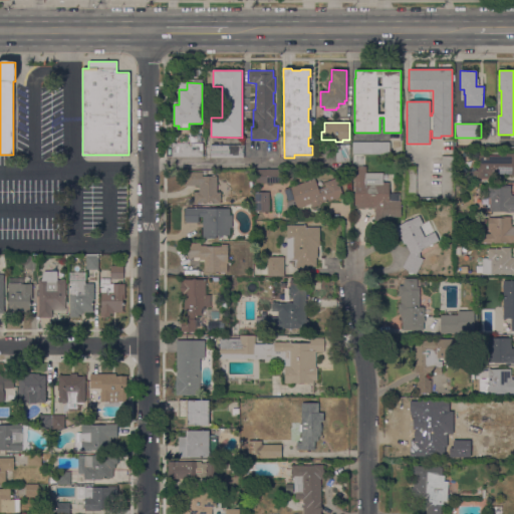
[(190,143),(190,137),(197,137),(197,135),(201,135),(201,140),(199,140),(199,141),(201,141),(201,142),(202,142),(202,143),(202,157),(172,157),(172,143),(190,143)]
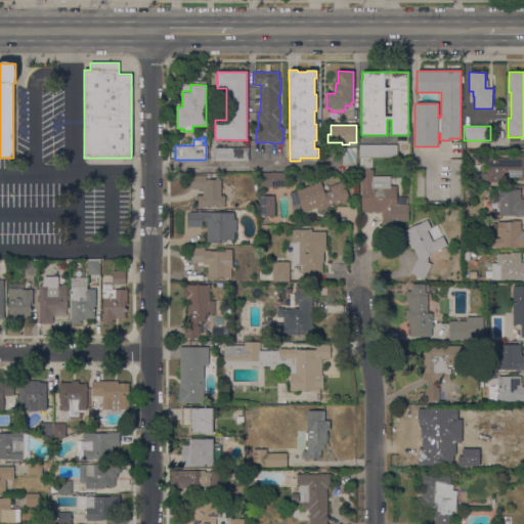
[(397,145),(397,158),(359,158),(359,144),(397,145)]
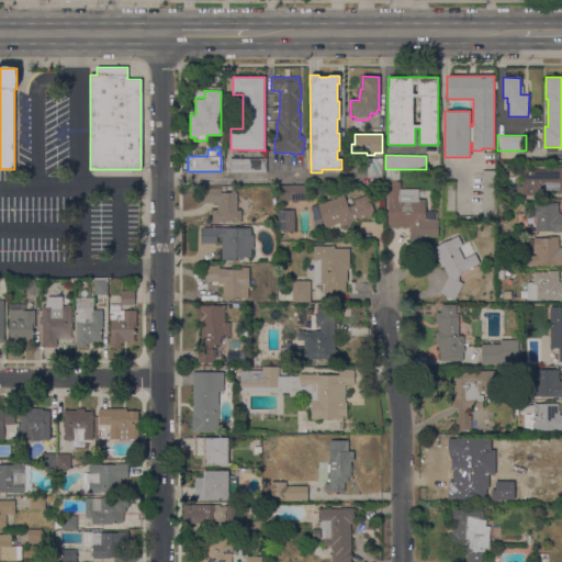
[(263,159),(263,156),(266,156),(266,159),(266,172),(229,172),(229,159),(263,159)]
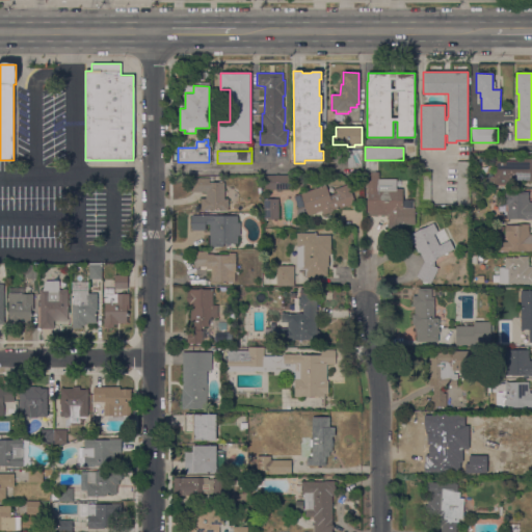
[(347,150),(361,150),(361,158),(362,158),(362,168),(347,168),(347,150)]
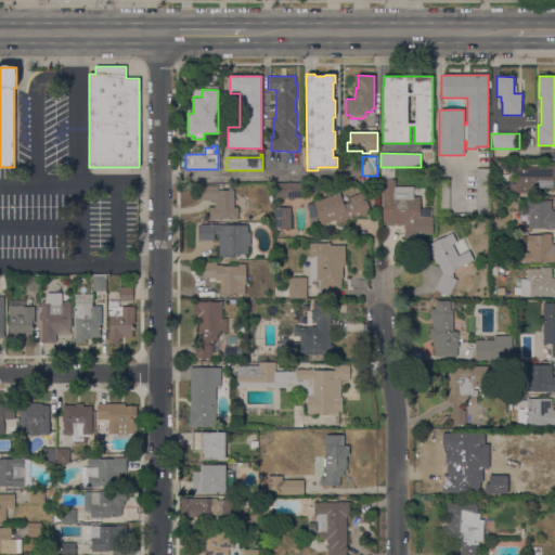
[(515,168),(544,168),(544,166),(554,166),(554,189),(529,189),(529,193),(506,192),(506,184),(515,184),(515,168)]
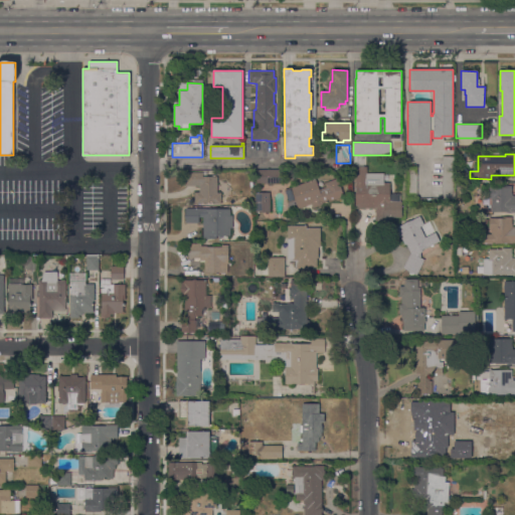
[(442,156),(455,156),(455,168),(442,168),(442,156)]
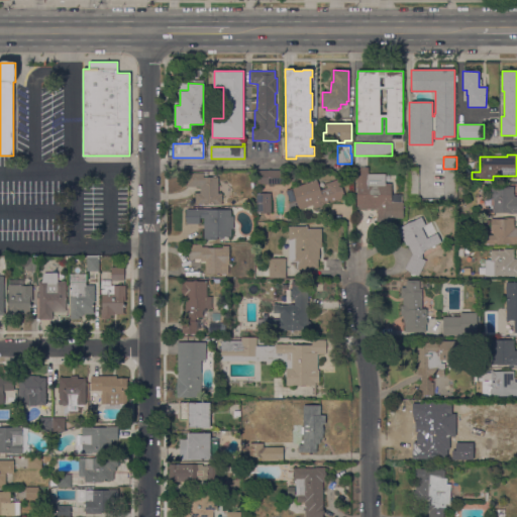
[(356,209),(356,158),(365,158),(365,168),(368,168),(368,174),(385,174),(385,184),(392,184),(392,195),(402,195),(402,202),(403,202),(403,218),(385,218),(385,223),(377,223),(377,209),(356,209)]
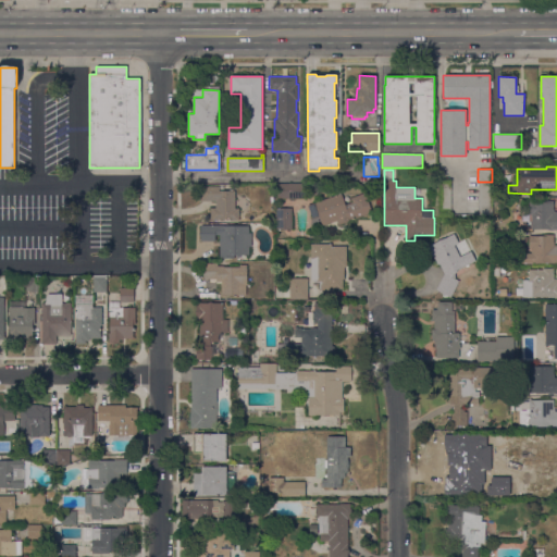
[(437,181),(450,180),(450,214),(437,214),(437,181)]
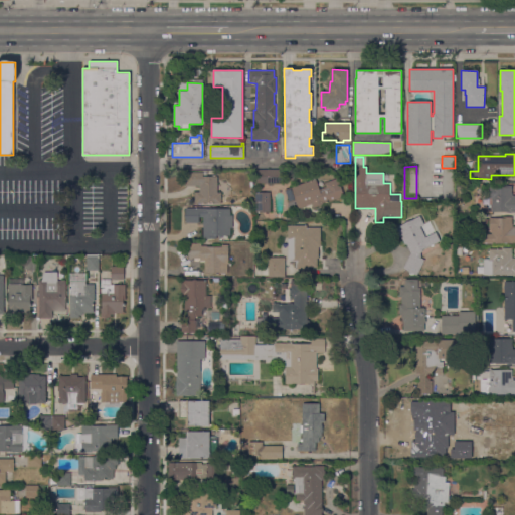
[(256,184),(256,169),(282,170),(282,183),(256,184)]
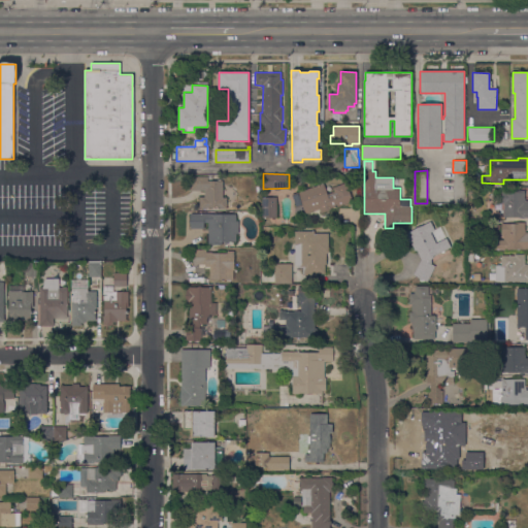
[(208,180),(223,180),(223,198),(226,198),(226,209),(220,209),(220,208),(206,208),(206,209),(199,209),(199,197),(204,197),(204,191),(189,191),(189,176),(208,176),(208,180)]
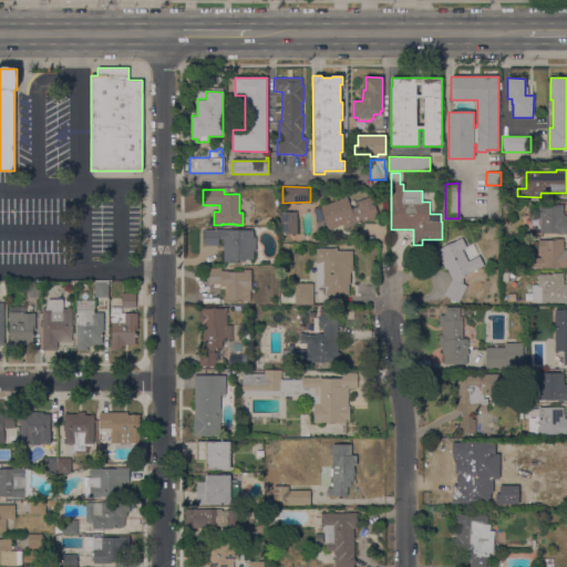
[(320,207),(347,197),(351,209),(359,206),(357,202),(371,196),(379,216),(358,224),(357,223),(354,224),(354,225),(344,229),(342,225),(328,229),(320,207)]
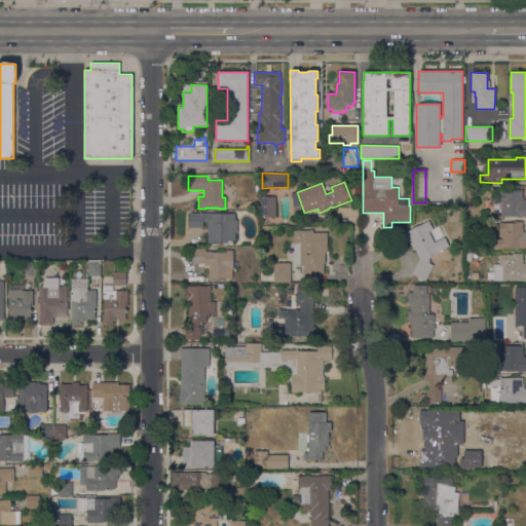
[(525,217),(519,218),(519,217),(501,217),(501,203),(499,203),(499,190),(523,189),(523,200),(525,200),(525,217)]
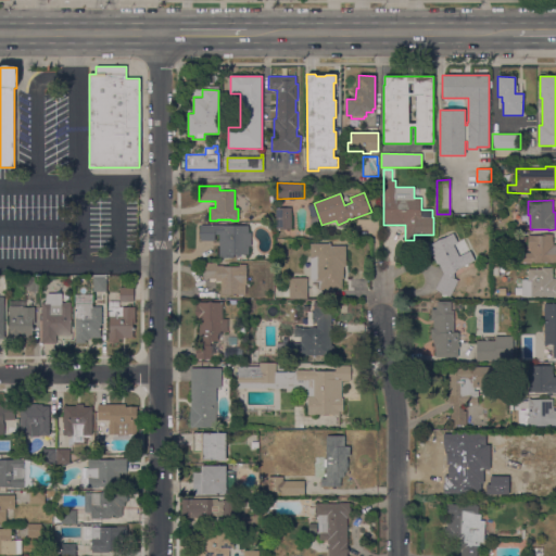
[(291,229),(276,229),(275,209),(291,207),(291,229)]
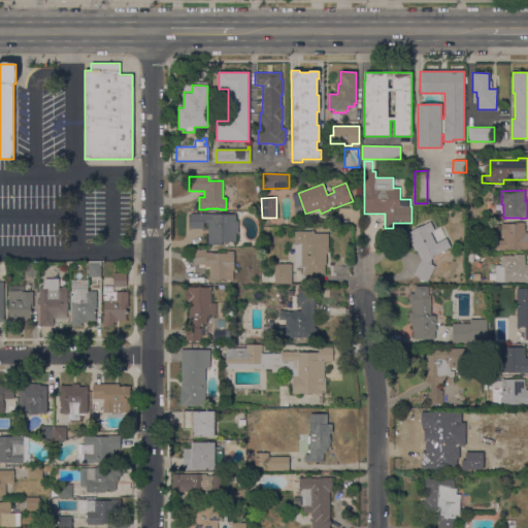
[(238,234),(236,234),(236,242),(226,242),(226,245),(224,245),(224,242),(222,242),(222,244),(207,244),(207,223),(204,223),(204,229),(190,229),(190,213),(210,213),(210,215),(235,215),(235,221),(238,221),(238,234)]
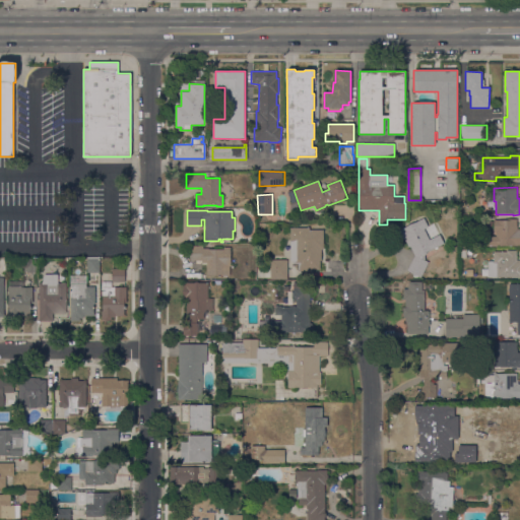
[(401,231),(424,218),(429,226),(424,230),(430,240),(439,235),(443,243),(427,252),(427,254),(425,255),(425,260),(429,262),(420,277),(406,270),(414,256),(401,231)]
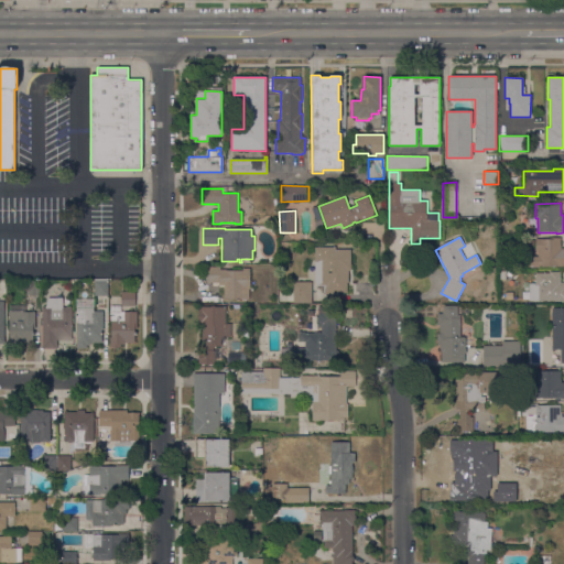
[(563,267),(528,267),(528,257),(538,257),(538,251),(535,251),(535,246),(529,246),(529,239),(549,239),(549,238),(560,238),(560,246),(561,246),(561,248),(563,248),(563,267)]
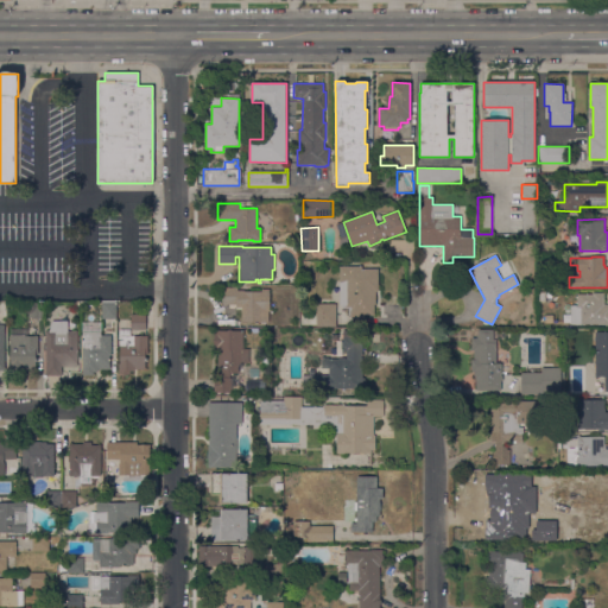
[(339,266),(362,266),(362,268),(378,268),(378,292),(375,292),(375,305),(374,305),(374,316),(365,316),(365,318),(352,318),(352,316),(349,316),(349,311),(350,311),(350,308),(339,305),(339,266)]
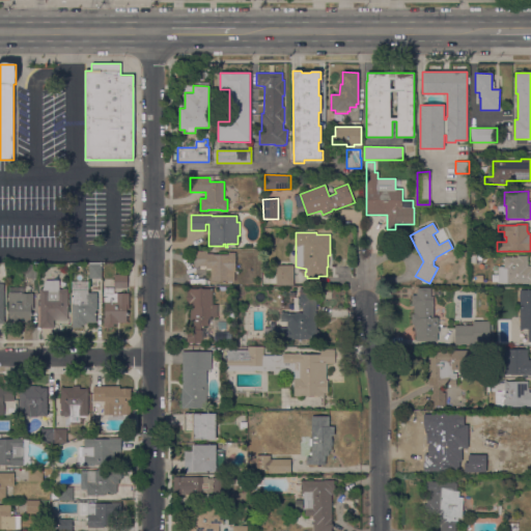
[(235,270),(234,270),(234,282),(211,282),(211,269),(206,269),(206,267),(194,267),(194,250),(207,250),(207,254),(213,254),(213,255),(228,255),(228,253),(235,253),(235,270)]
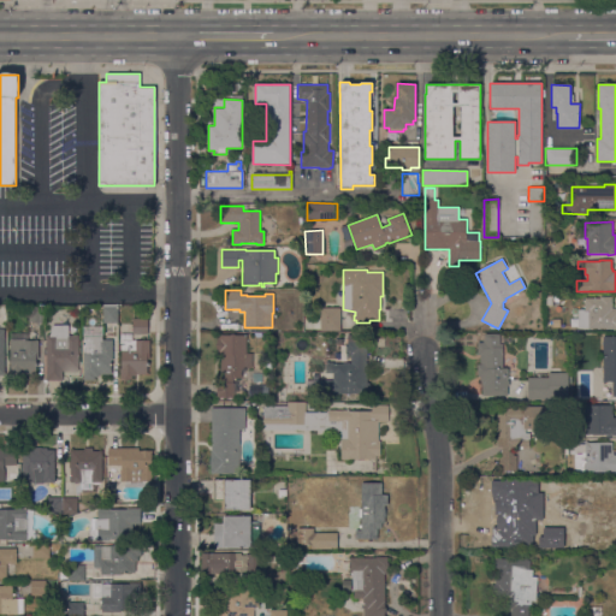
[(615,329),(581,329),(581,327),(578,327),(578,309),(585,309),(585,298),(600,298),(600,297),(611,297),(611,309),(615,309),(615,329)]
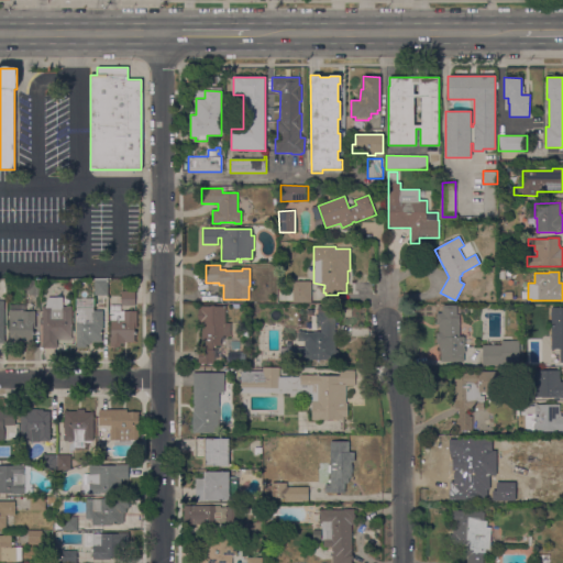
[(107,279),(107,280),(108,280),(108,296),(94,296),(94,279),(107,279)]
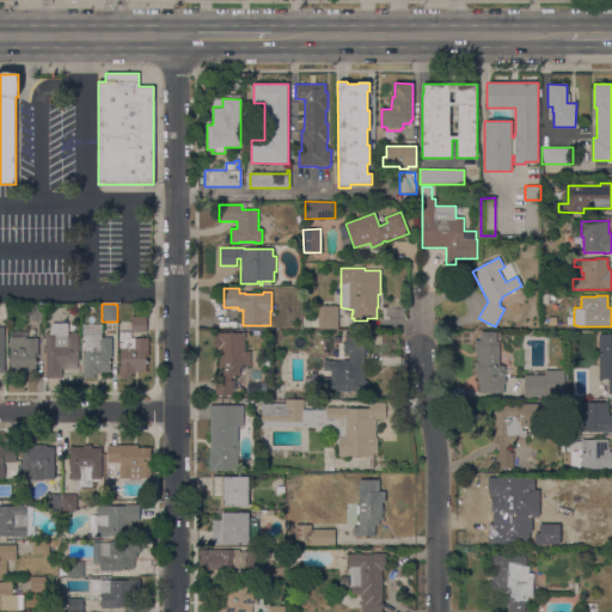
[(29,305),(43,305),(43,320),(29,320),(29,305)]
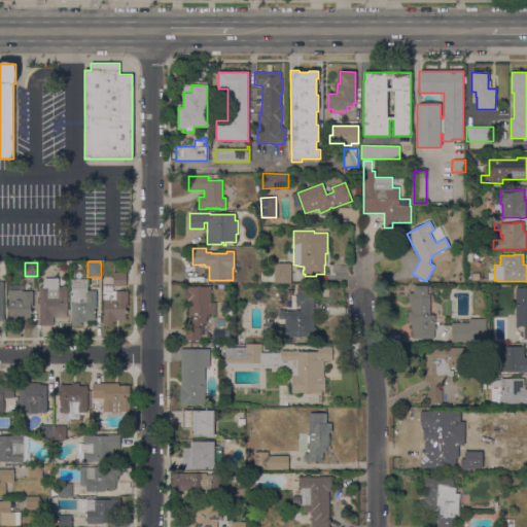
[(274,264),(291,264),(291,284),(274,283),(274,282),(274,264)]
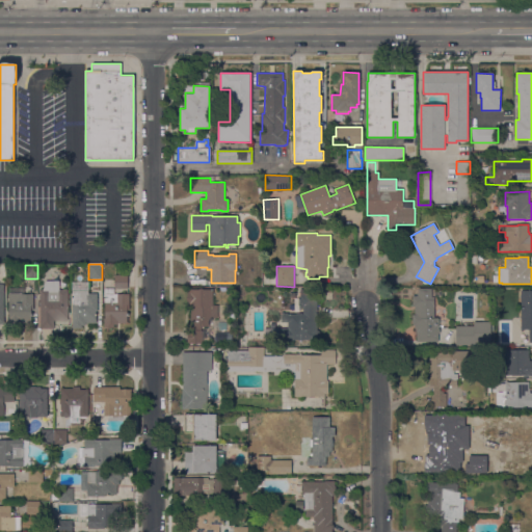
[(128,275),(128,289),(114,289),(114,275),(128,275)]
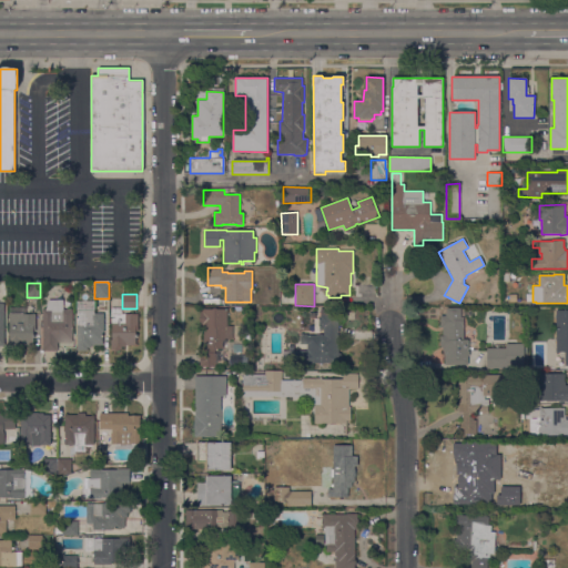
[(42,351),(42,310),(46,310),(48,300),(62,300),(62,310),(72,310),(72,343),(57,343),(57,351),(54,351),(54,352),(44,352),(44,351),(42,351)]
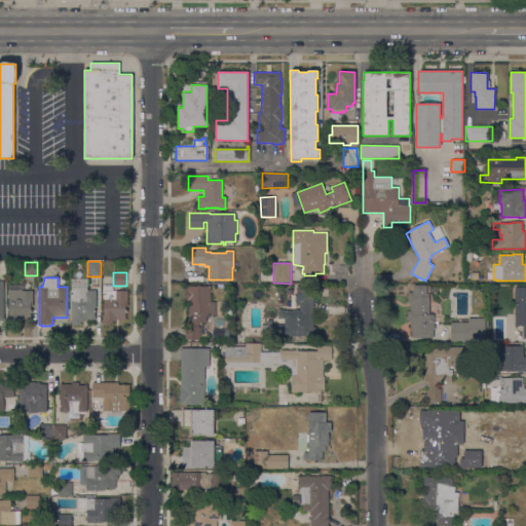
[(87,277),(87,290),(96,290),(96,308),(95,308),(95,320),(84,320),(84,322),(80,323),(81,325),(71,325),(71,312),(70,312),(70,310),(71,310),(71,307),(70,307),(70,296),(71,296),(71,278),(87,277)]
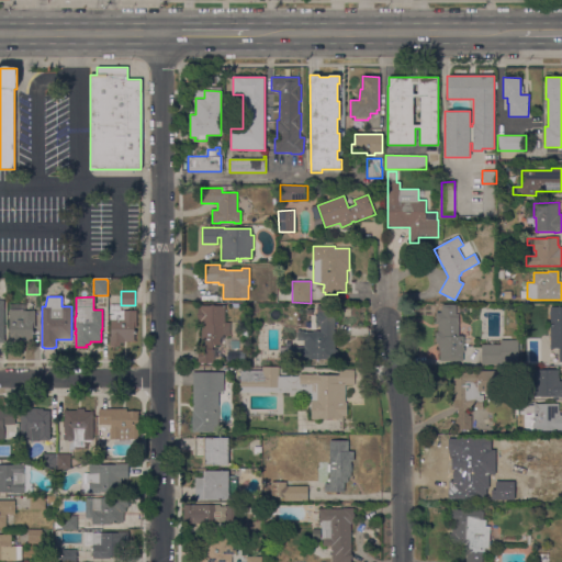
[(35,311),(35,328),(32,328),(32,341),(9,341),(9,304),(24,304),(24,311),(35,311)]
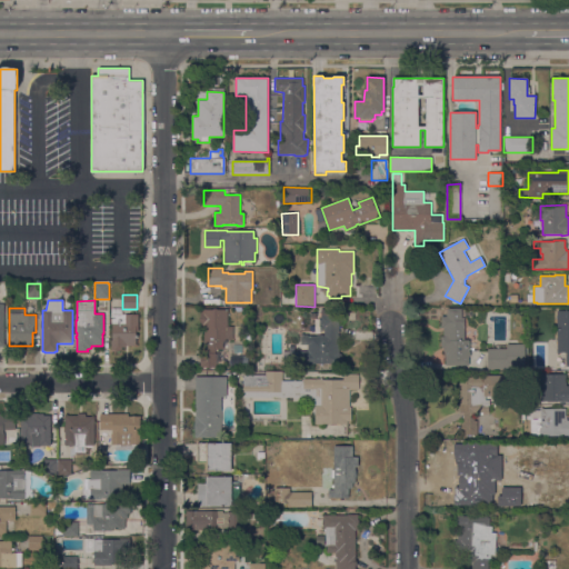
[(111,350),(111,341),(112,315),(111,315),(111,308),(121,309),(121,315),(125,315),(138,315),(138,332),(136,332),(136,346),(126,346),(126,348),(121,348),(121,350),(119,350),(117,352),(115,350),(111,350)]
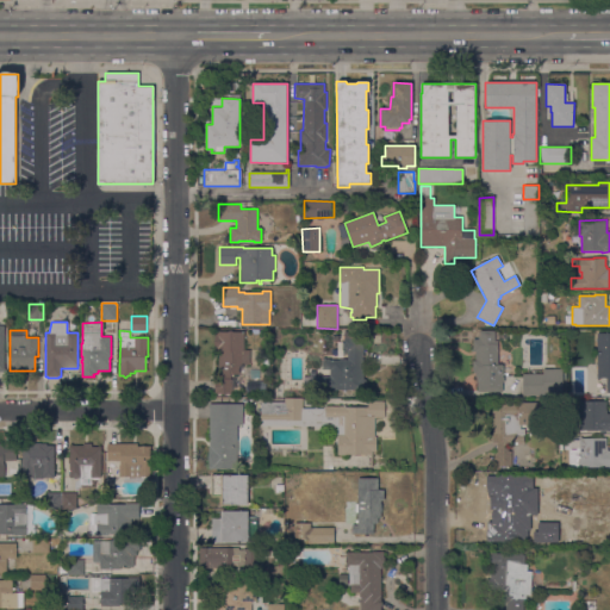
[(230,331),(234,332),(243,332),(244,350),(249,350),(249,365),(243,365),(243,367),(240,367),(240,374),(232,375),(230,375),(230,384),(232,384),(232,394),(226,394),(224,396),(221,393),(215,394),(215,380),(218,380),(218,353),(215,353),(215,344),(212,343),(215,340),(215,331),(226,332),(230,331)]
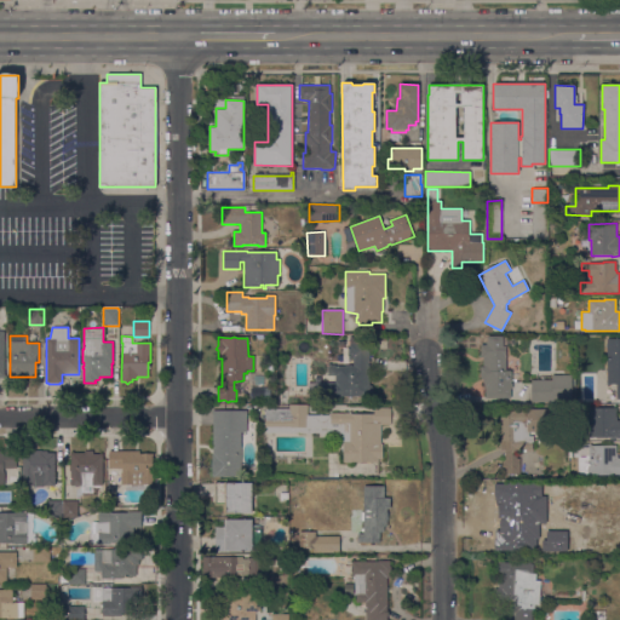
[(369,337),(369,388),(372,388),(372,394),(363,394),(363,396),(308,397),(308,383),(315,383),(334,383),(334,377),(327,377),(327,366),(344,366),(352,366),(352,359),(349,359),(349,355),(348,355),(348,349),(350,349),(350,337),(369,337)]
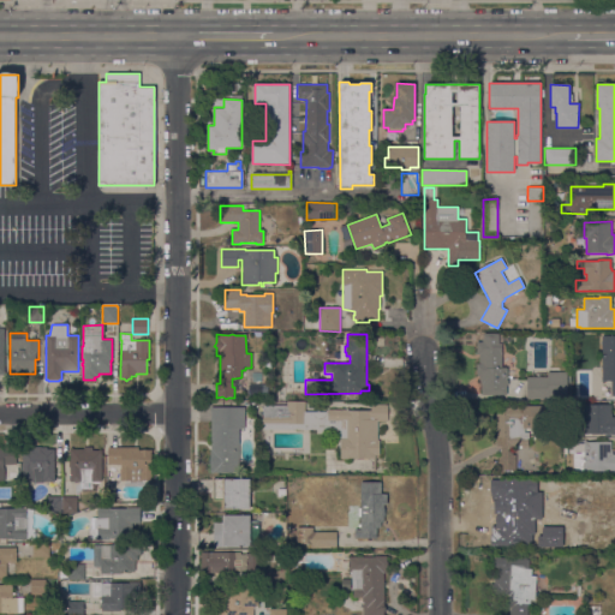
[(477,342),(482,342),(482,340),(483,340),(483,334),(499,334),(499,344),(502,344),(501,369),(507,369),(507,380),(508,380),(508,386),(507,386),(507,395),(481,395),(481,383),(481,380),(479,380),(479,376),(477,376),(477,364),(478,364),(479,354),(477,354),(477,342)]
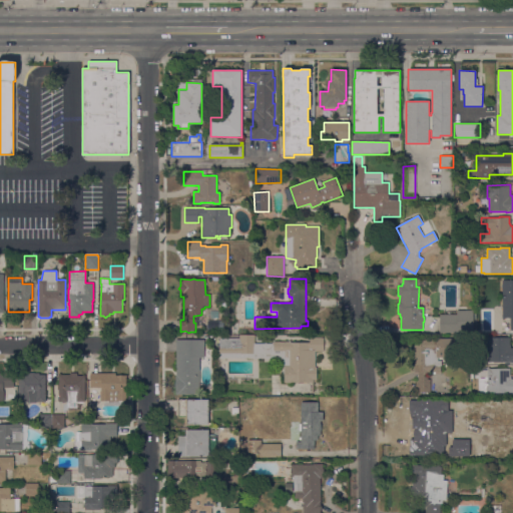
[(502,281),(512,281),(512,331),(510,331),(510,314),(502,314),(502,281)]
